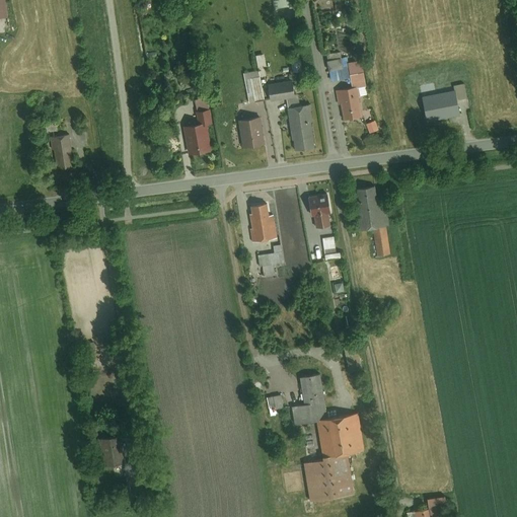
[(290,0),(271,0),(273,8),(291,5),(290,0)]
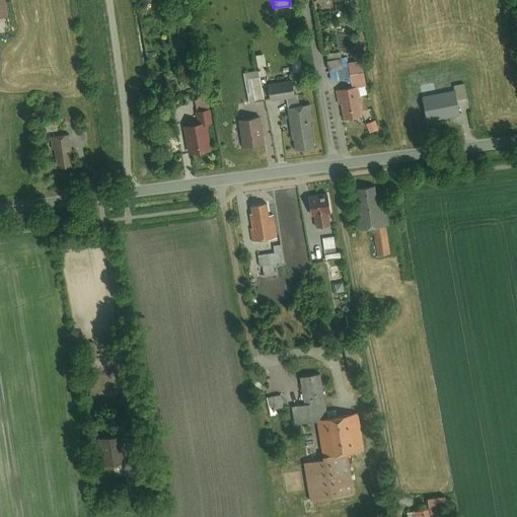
[(344,58),(326,61),(330,82),(348,79),(344,58)]
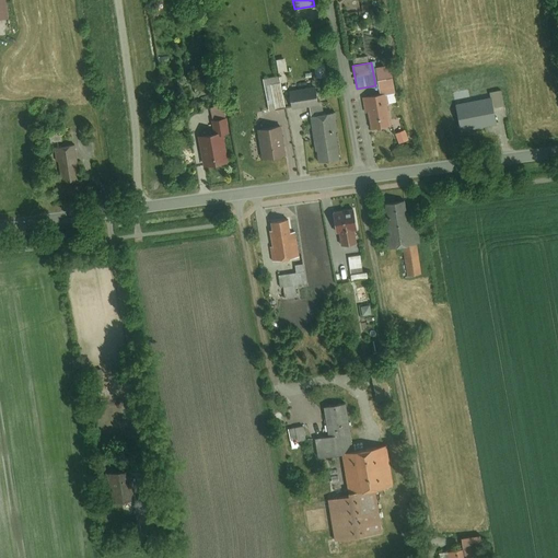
[(324,65),(313,66),(314,79),(324,78),(324,65)]
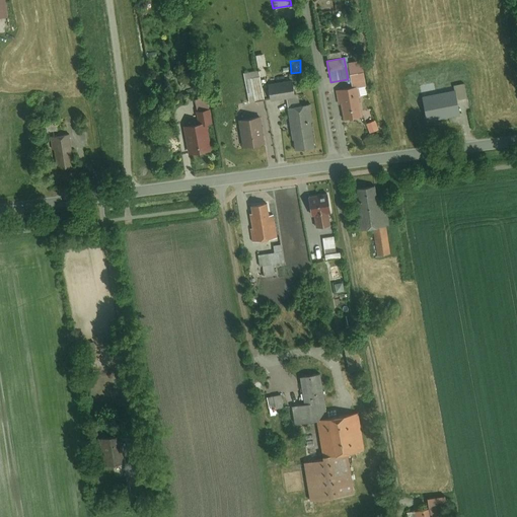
[(242,73),(247,100),(263,98),(257,70),(242,73)]
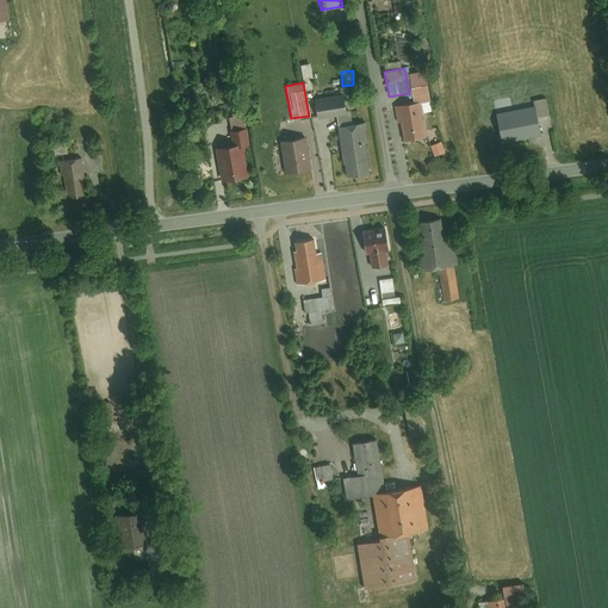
[(430,100),(428,86),(411,88),(414,103),(421,101),(430,100)]
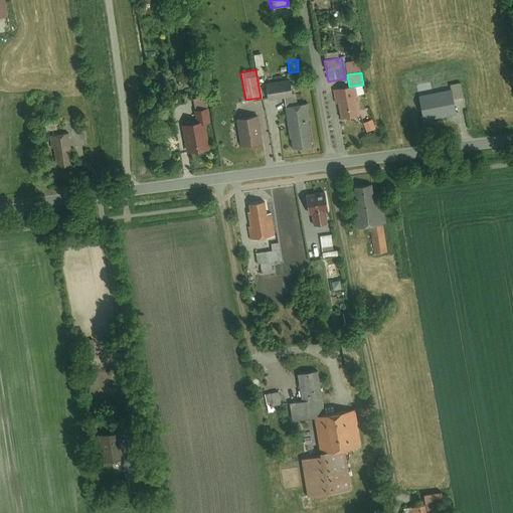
[(462,96),(459,78),(449,80),(450,90),(452,98),(462,96)]
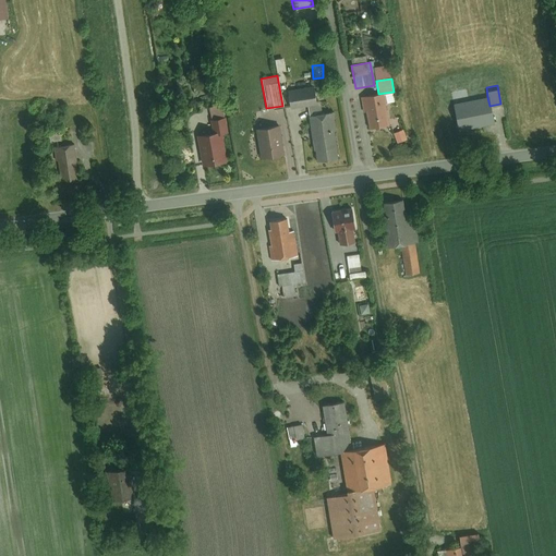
[(318,88),(287,94),(290,113),(322,108),(318,88)]
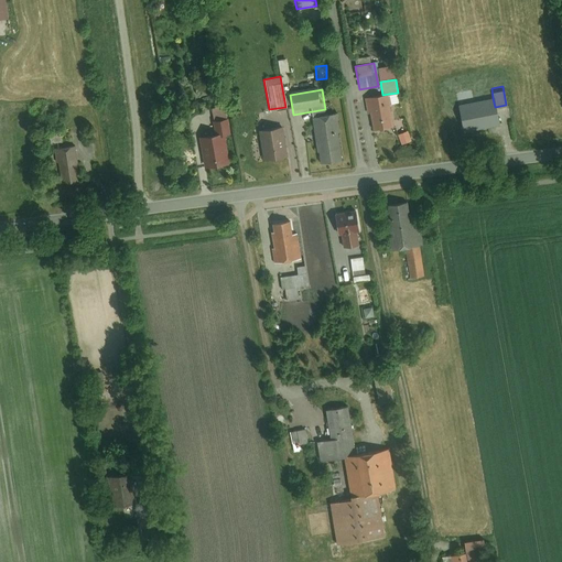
[(382,95),(367,97),(373,130),(395,127),(389,94),(382,95)]
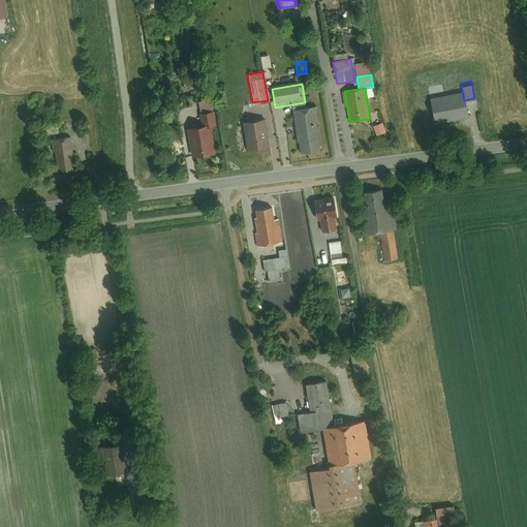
[(462,92),(428,99),(433,124),(468,117),(464,100),(462,92)]
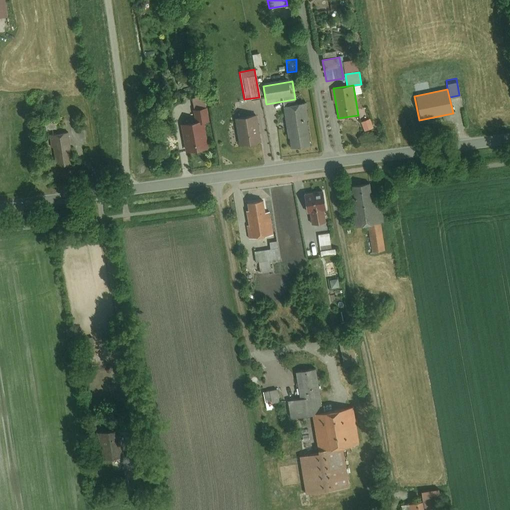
[(305,103),(285,107),(292,148),(312,144),(305,103)]
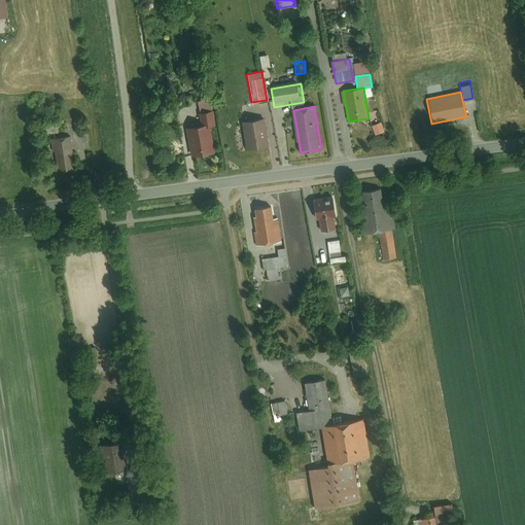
[(213,126),(211,113),(200,115),(202,128),(208,127),(213,126)]
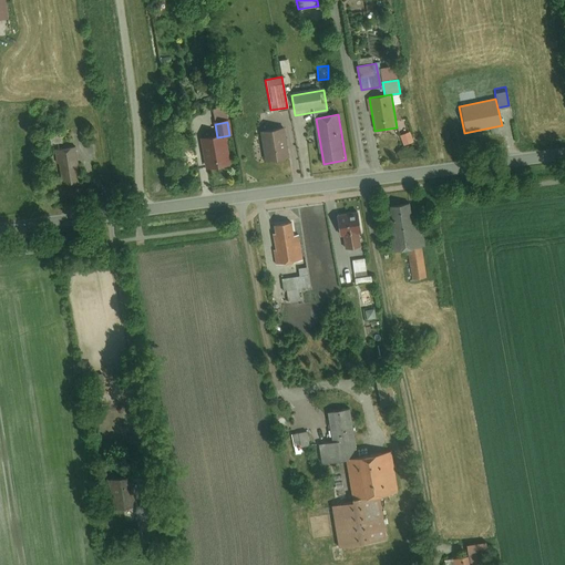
[(59,126),(42,130),(44,145),(61,142),(59,126)]
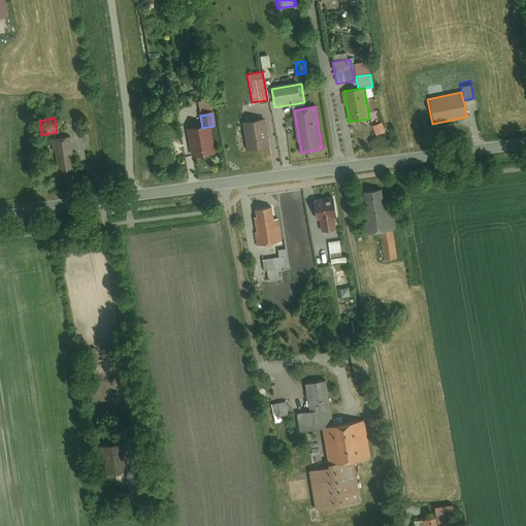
[(262,122),(240,125),(245,153),(267,150),(262,122)]
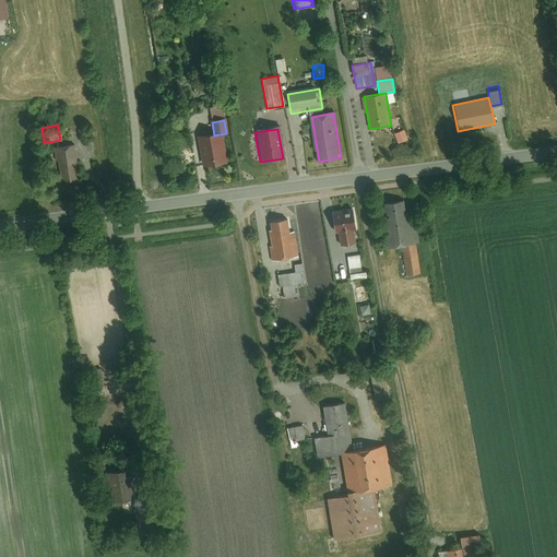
[(395,143),(404,140),(402,130),(392,132),(395,143)]
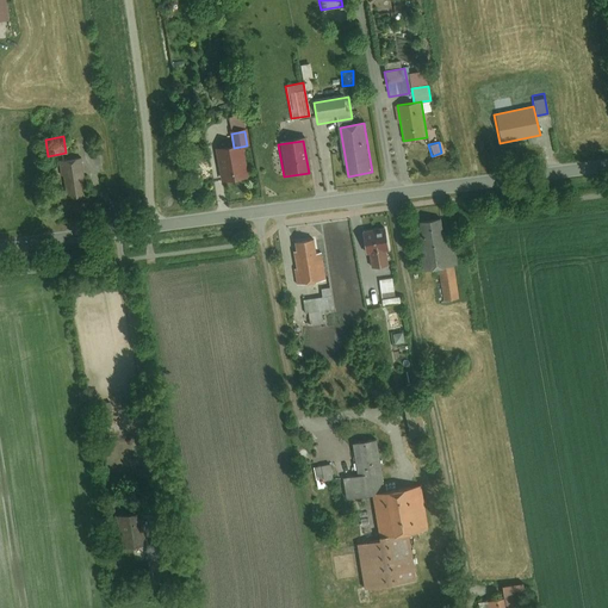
[(234,148),(215,152),(221,184),(247,179),(241,147),(234,148)]
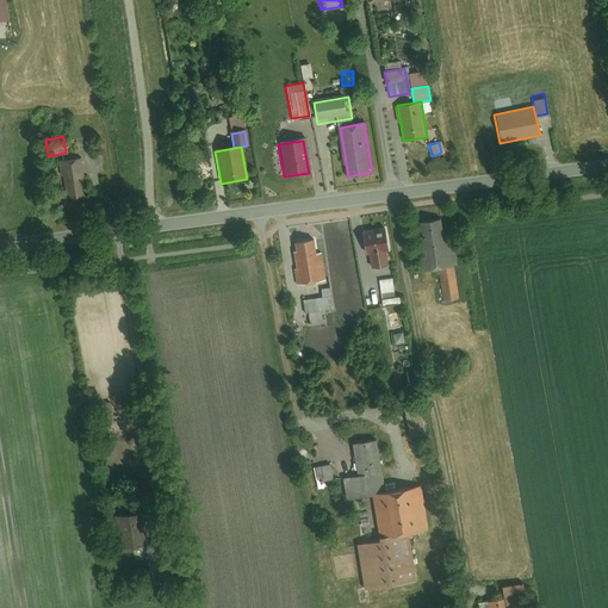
[(79,159),(57,162),(63,198),(85,194),(79,159)]
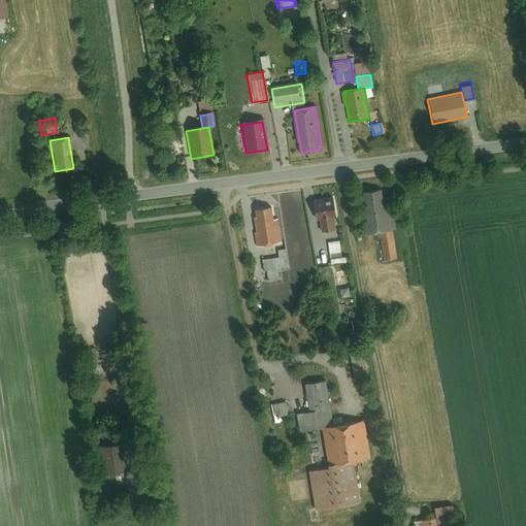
[(384,191),(364,194),(370,233),(381,232),(392,230),(396,229),(392,209),(387,210),(384,191)]
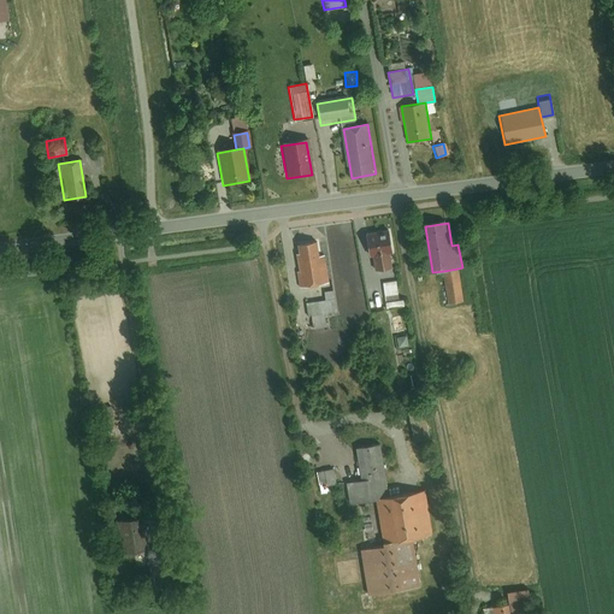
[(389,231),(365,235),(369,257),(373,255),(376,270),(394,266),(389,231)]
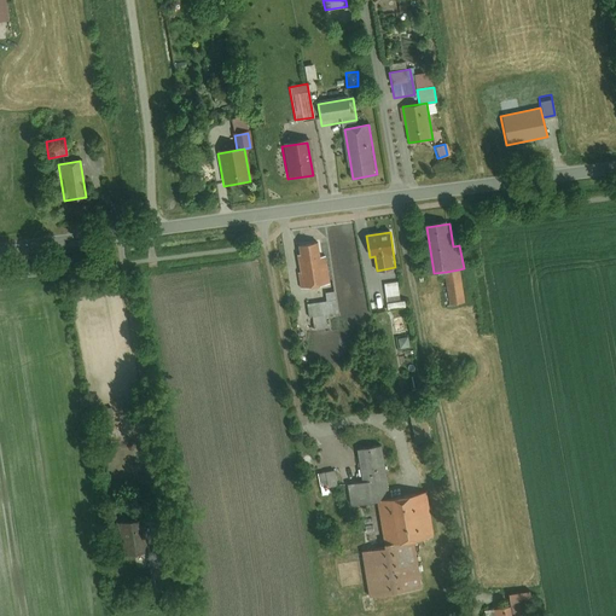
[(317,245),(295,249),(301,290),(330,285),(326,257),(318,259),(317,245)]
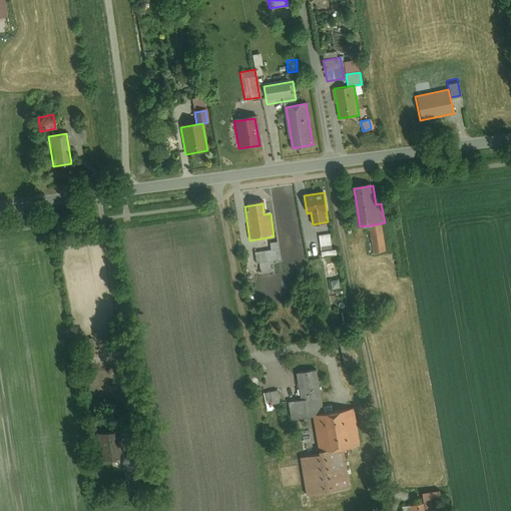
[(374,252),(385,250),(381,223),(370,225),(374,252)]
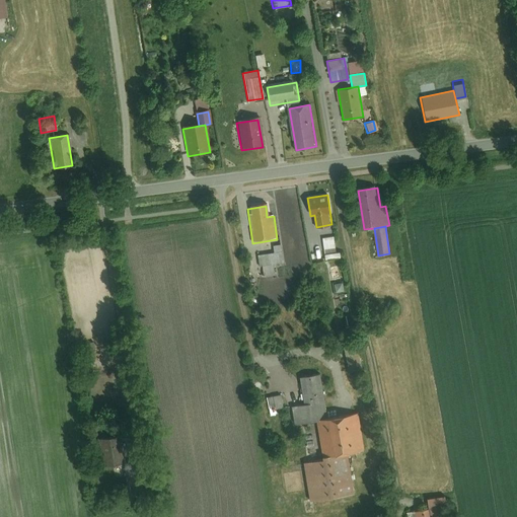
[(334,236),(322,238),(326,260),(337,257),(334,236)]
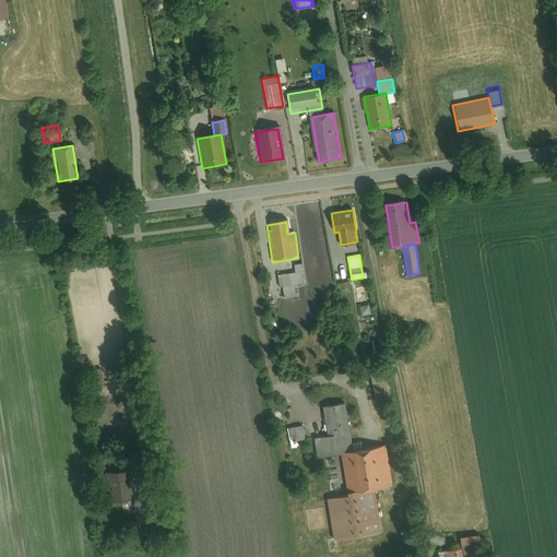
[(299,271),(276,275),(279,288),(301,285),(299,271)]
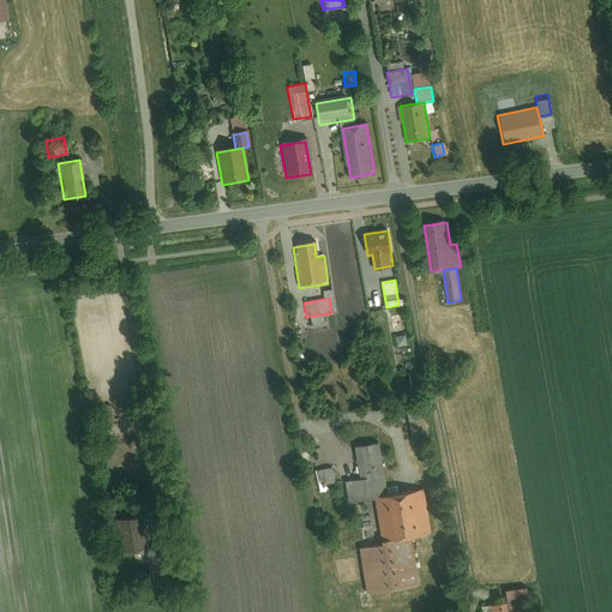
[(378,443),(357,447),(361,479),(384,475),(378,443)]
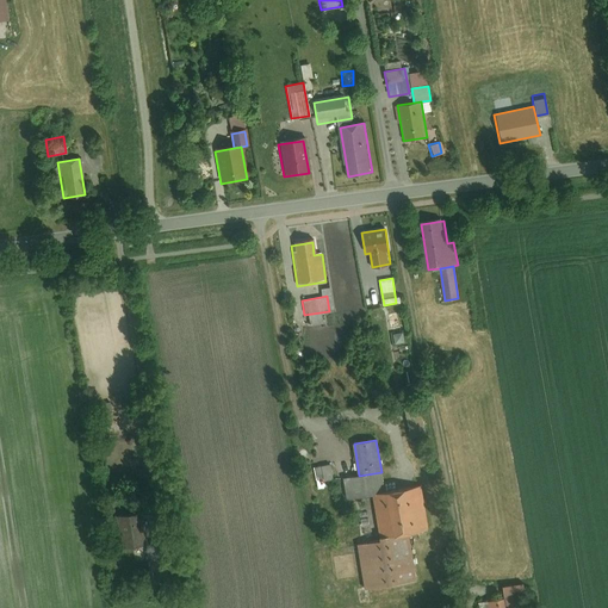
[(329,466),(314,469),(316,486),(333,484),(329,466)]
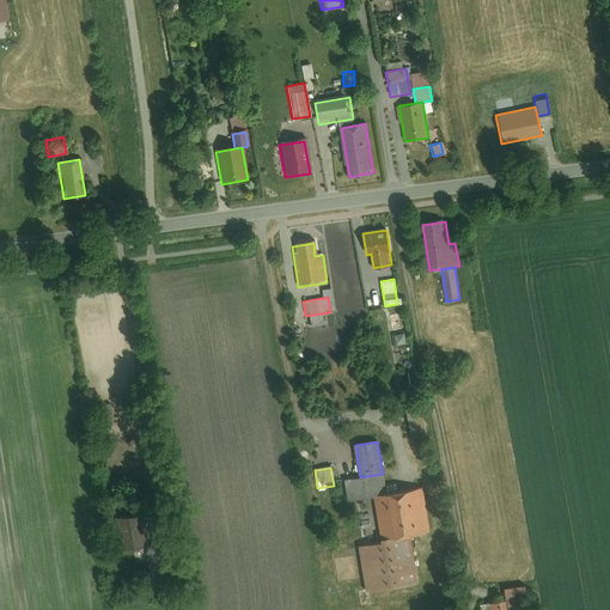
[(360,477),(346,480),(348,500),(376,495),(385,494),(383,474),(360,477)]
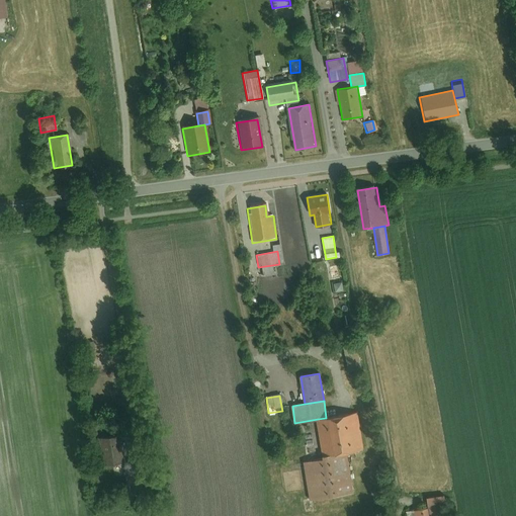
[(362,451),(356,413),(326,418),(318,419),(324,457),(346,453),(362,451)]
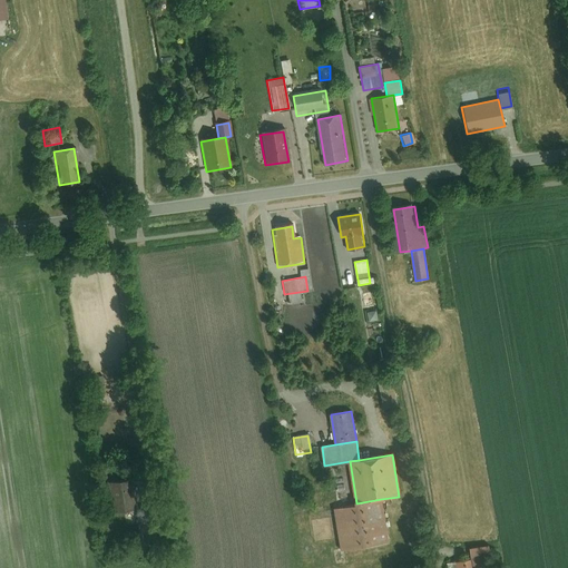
[(125,480),(107,482),(111,511),(129,508),(125,480)]
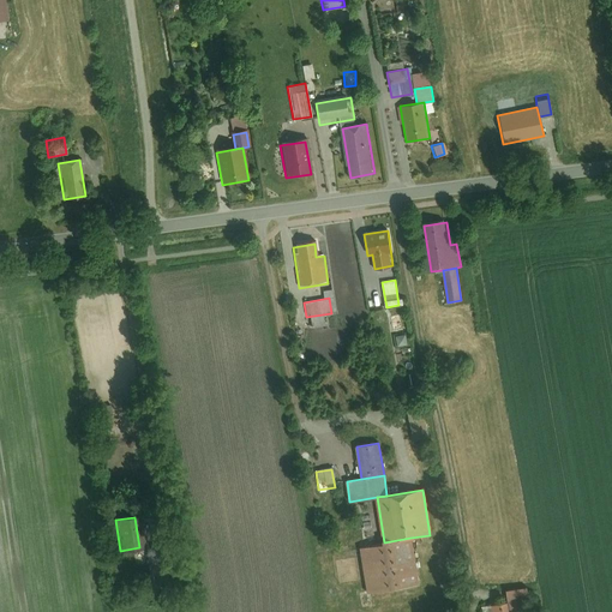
[(384,543),(360,546),(367,593),(418,585),(411,538),(384,543)]
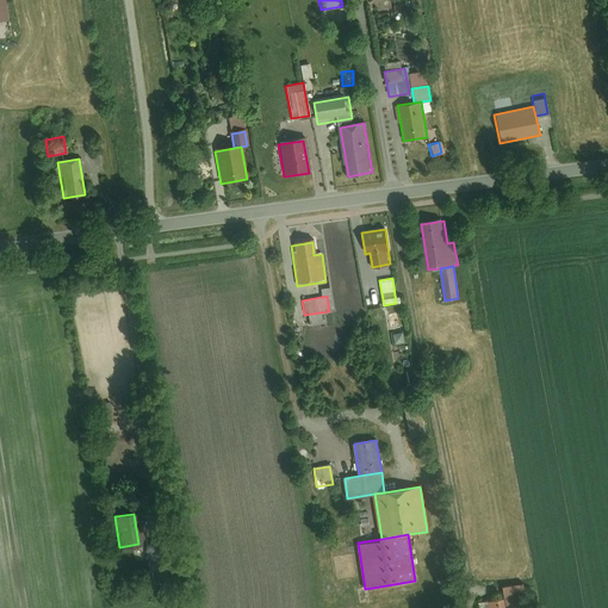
[(159,545),(143,547),(148,577),(163,575),(159,545)]
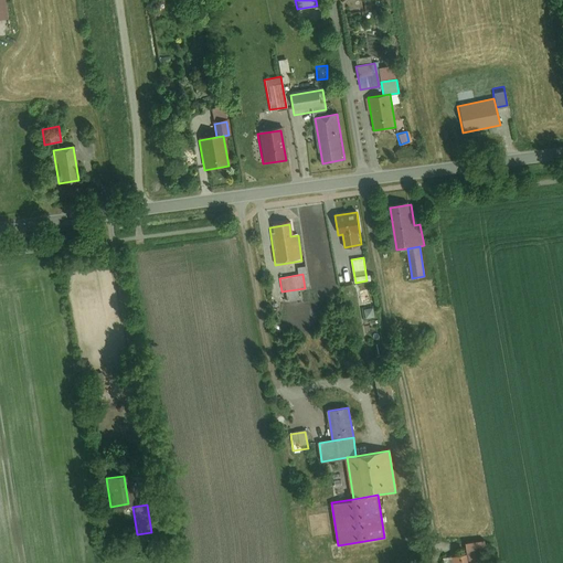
[(487,554),(485,542),(467,544),(469,558),(477,556),(487,554)]
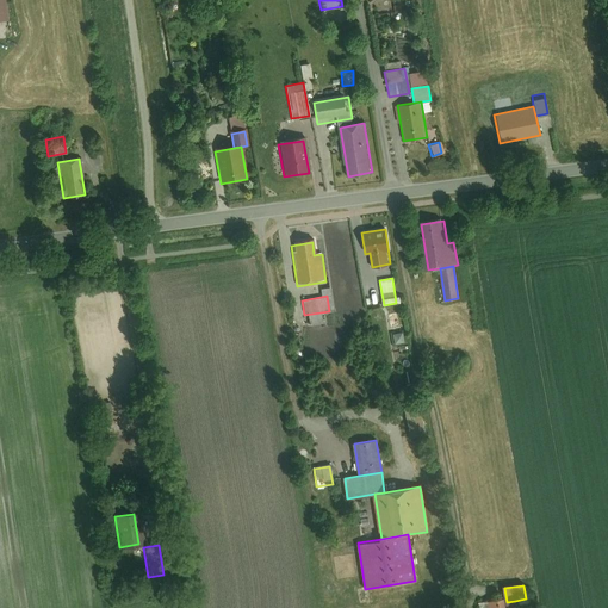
All buildings are outlined.
